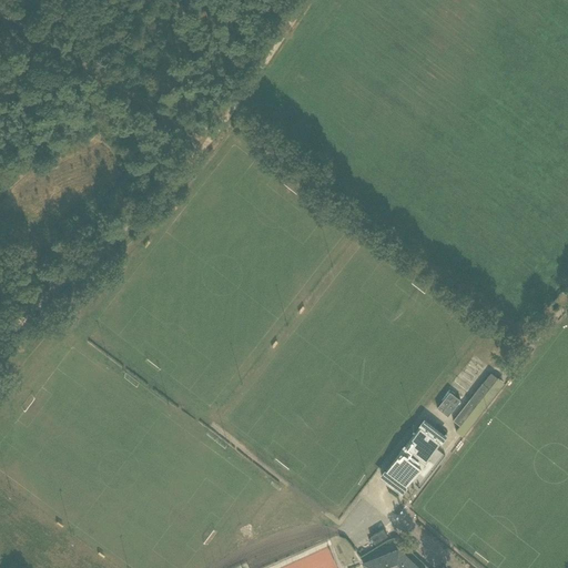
[(498,377),(489,388),(482,383),(453,421),(459,426),(455,430),(460,436),(503,382),(498,377)]
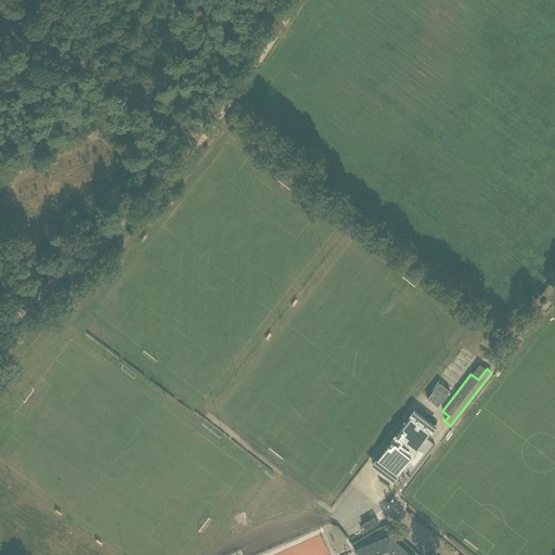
[(427,398),(438,405),(450,390),(439,383),(427,398)]
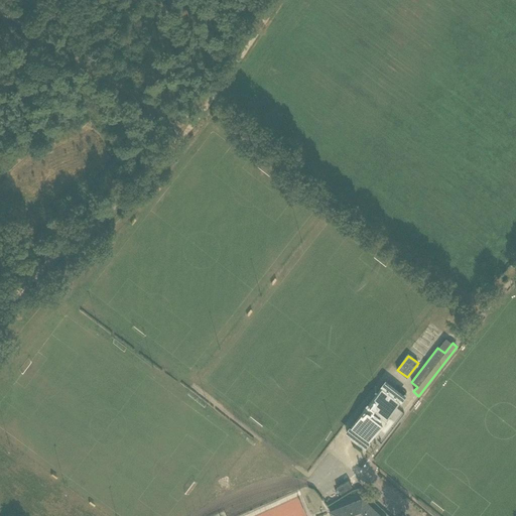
[(391,420),(387,417),(404,396),(385,382),(347,432),(365,446),(381,426),(384,428),(391,420)]
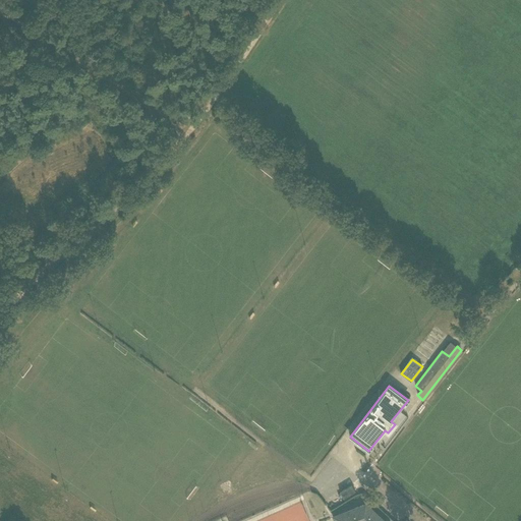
[(351,485),(340,491),(344,499),(355,491),(351,485)]
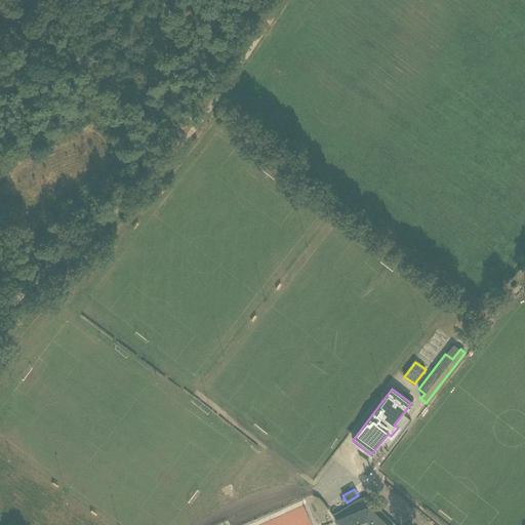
[(387,524),(368,508),(335,521),(336,524),(387,524)]
